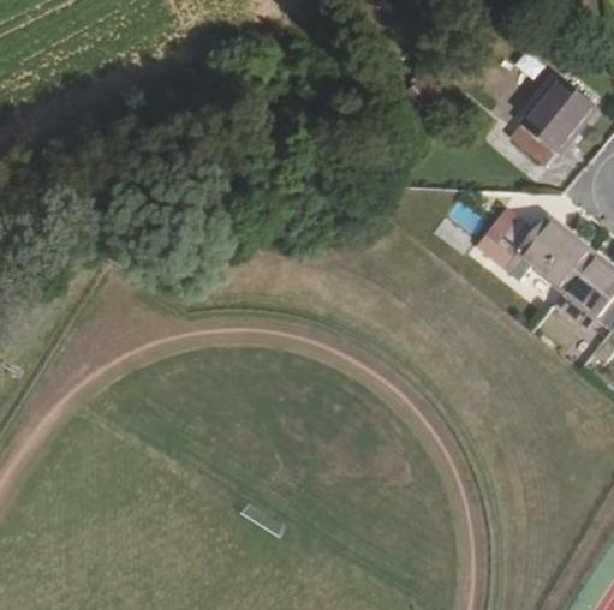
[(558,77),(506,139),(542,167),(594,106),(558,77)]
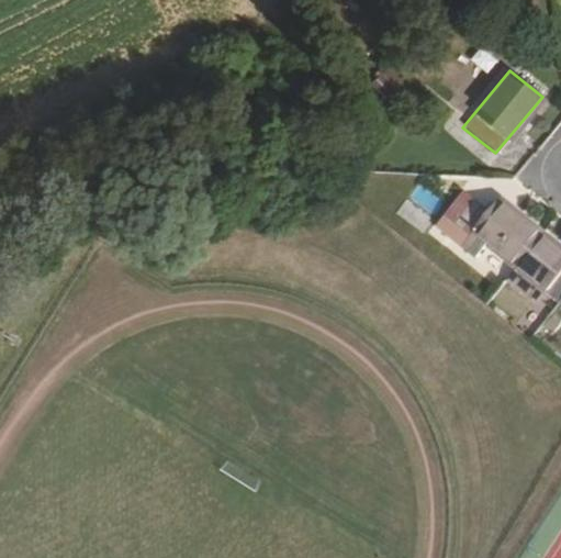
[(484,243),(513,266),(540,233),(496,198),(492,204),(475,192),(444,233),(472,257),(484,243)]
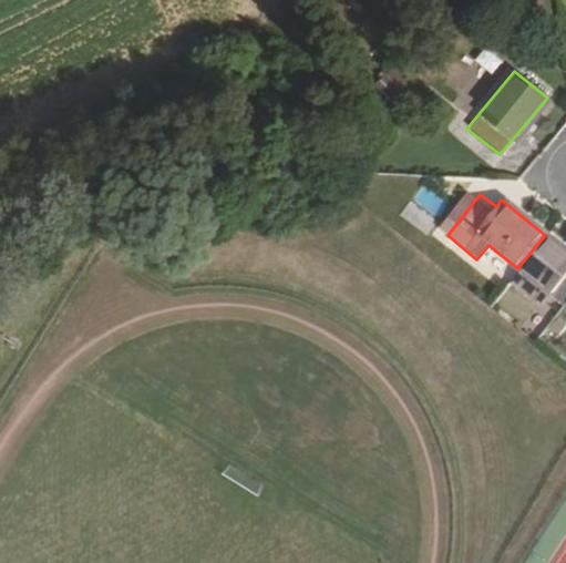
[(565,251),(545,235),(517,268),(561,304),(565,296),(565,251)]
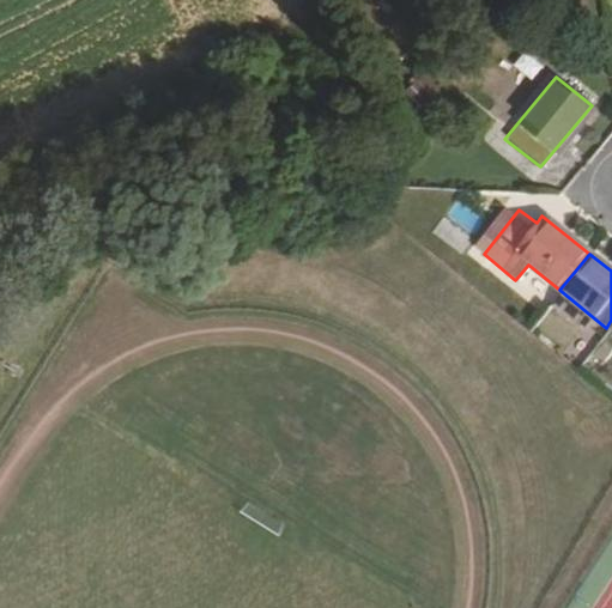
[(534,326),(585,357),(599,333),(549,302),(534,326)]
